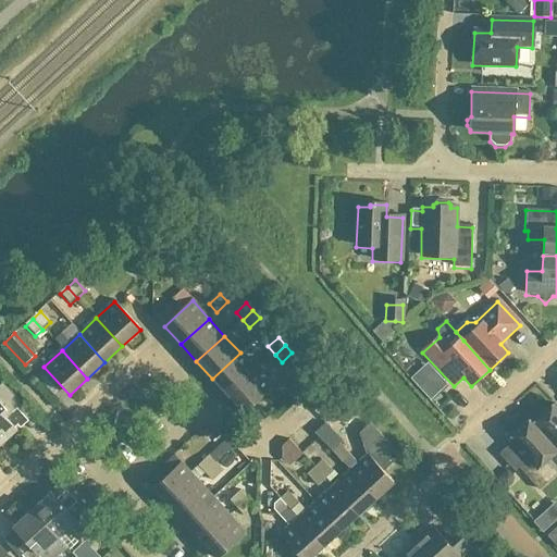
[(212,379),(227,396),(256,370),(240,353),(212,379)]
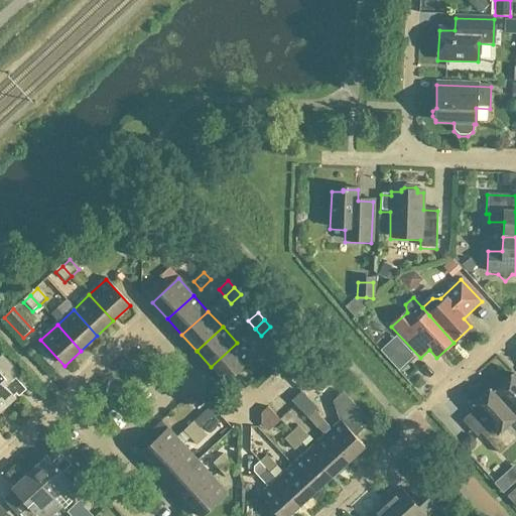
[(237,343),(211,367),(226,384),(252,360),(237,343)]
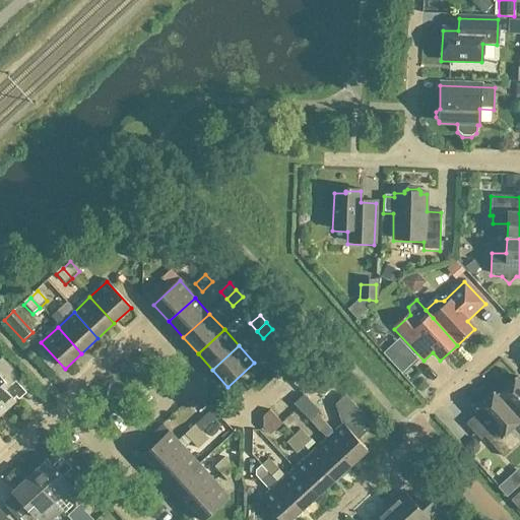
[(416,361),(407,350),(392,364),(401,374),(416,361)]
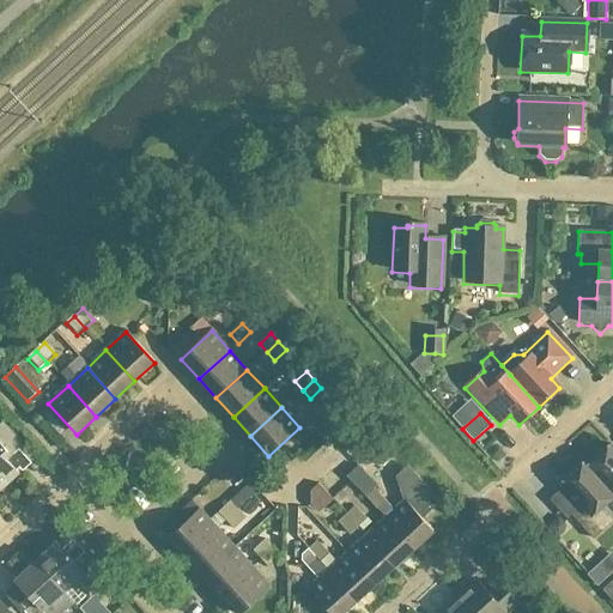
[(0,425),(0,489),(1,491),(18,475),(6,462),(22,448),(1,425),(0,425)]
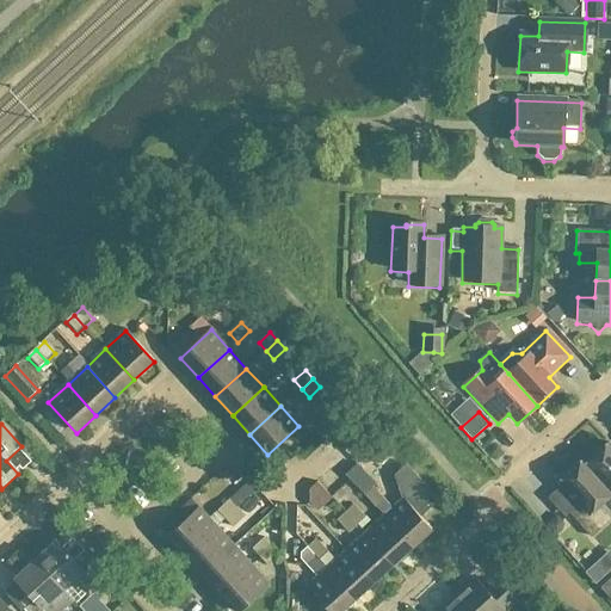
[(585,466),(610,495),(610,448),(608,445),(585,466)]
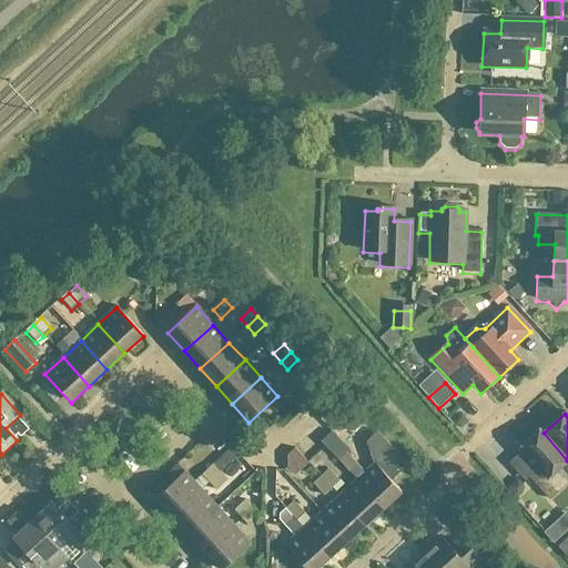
[(549,501),(566,485),(555,473),(567,460),(544,433),(541,429),(519,449),(538,470),(528,479),(549,501)]
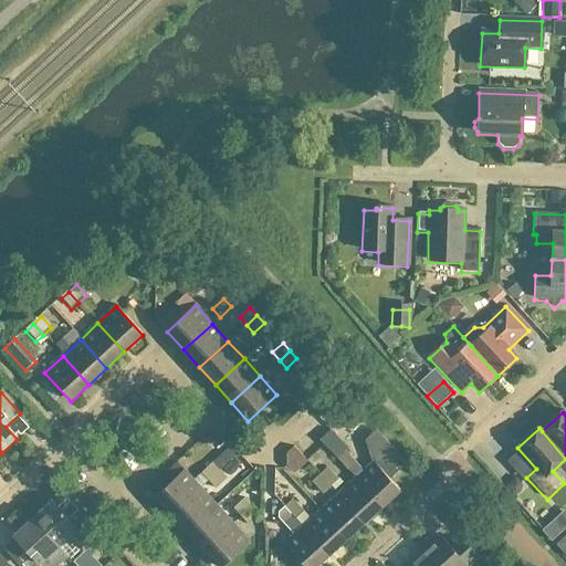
[(355,480),(381,509),(399,492),(389,481),(406,465),(376,431),(364,442),(373,464),(355,480)]
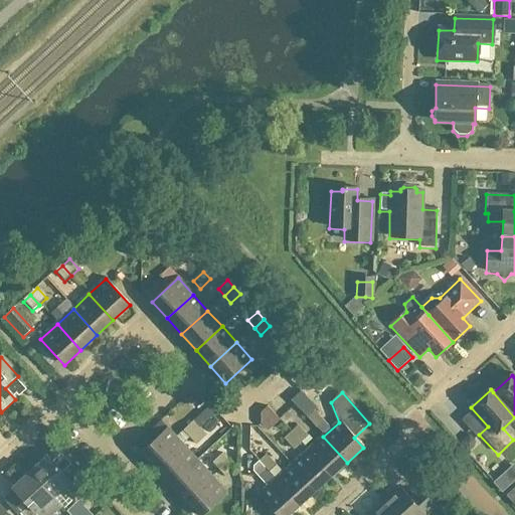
[(210,406),(183,433),(189,440),(199,431),(217,413),(210,406)]
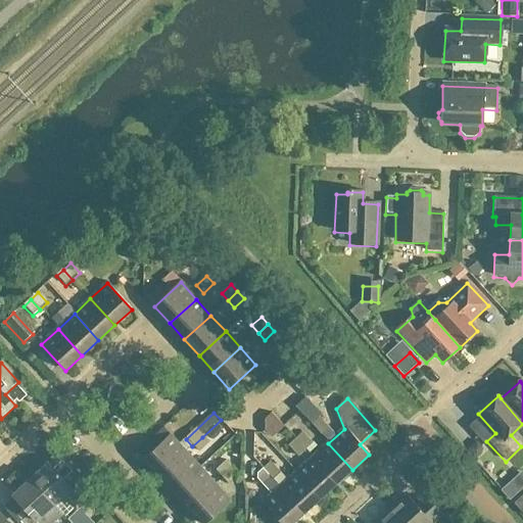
[(329,429),(320,419),(312,426),(321,436),(329,429)]
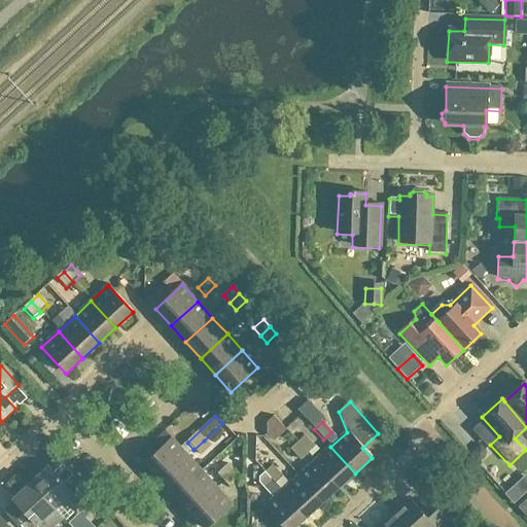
[(305,437),(297,444),(307,455),(315,448),(305,437)]
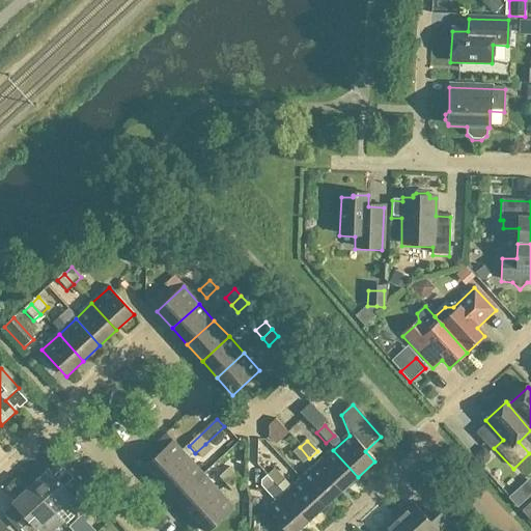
[(145,467),(161,484),(188,459),(172,442),(145,467)]
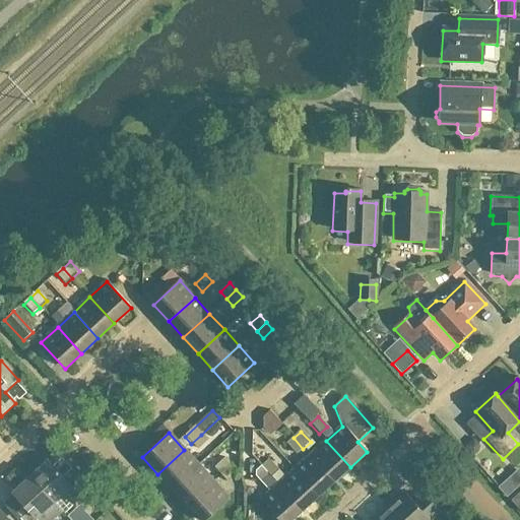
[(201,435),(191,444),(198,451),(208,442),(201,435)]
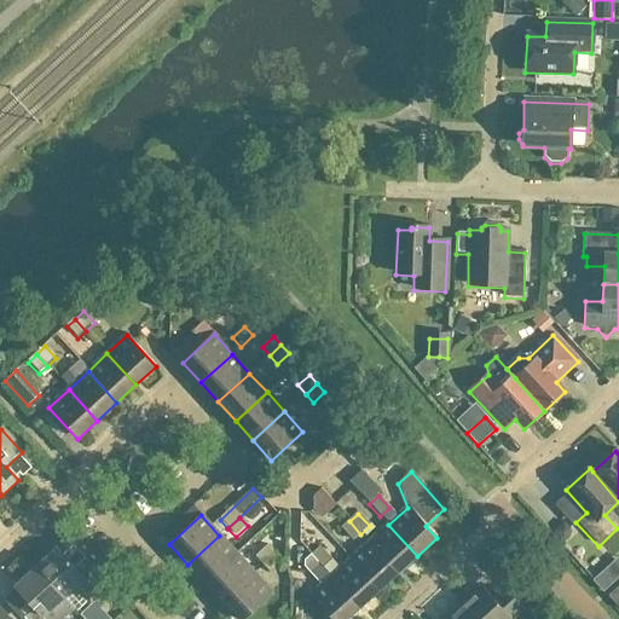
[(360,534),(350,521),(340,530),(352,542),(360,534)]
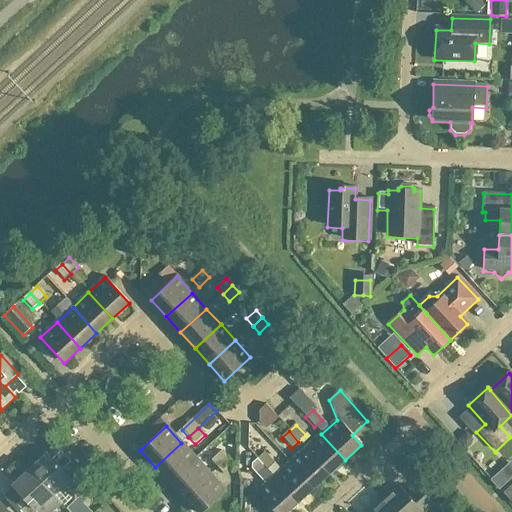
[(305,448),(329,474),(345,460),(321,434),(305,448)]
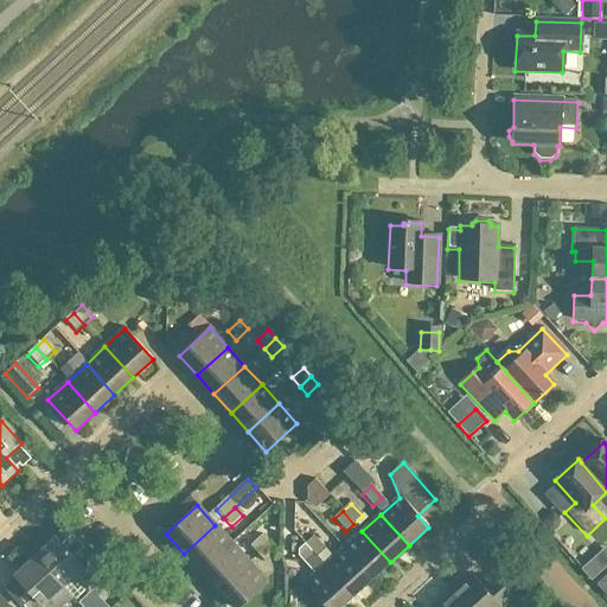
[(200,573),(232,544),(215,525),(184,554),(200,573)]
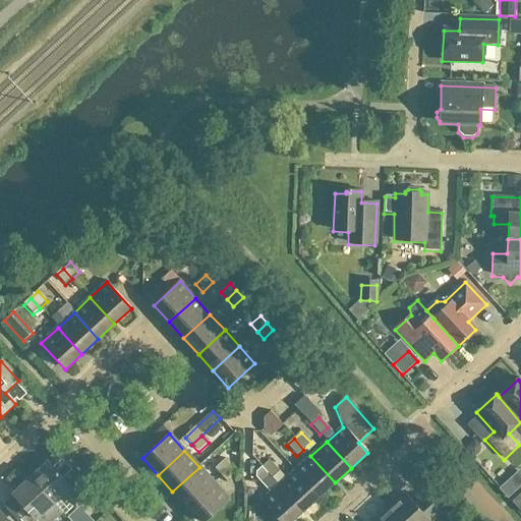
[(93,494),(57,454),(30,478),(53,504),(63,495),(75,509),(93,494)]
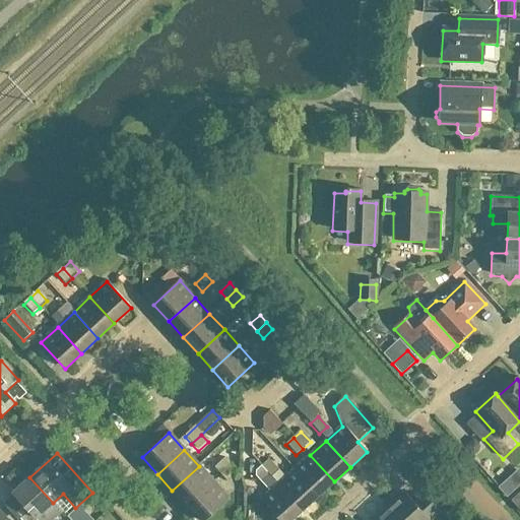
[(294,470),(318,497),(334,481),(310,455),(294,470)]
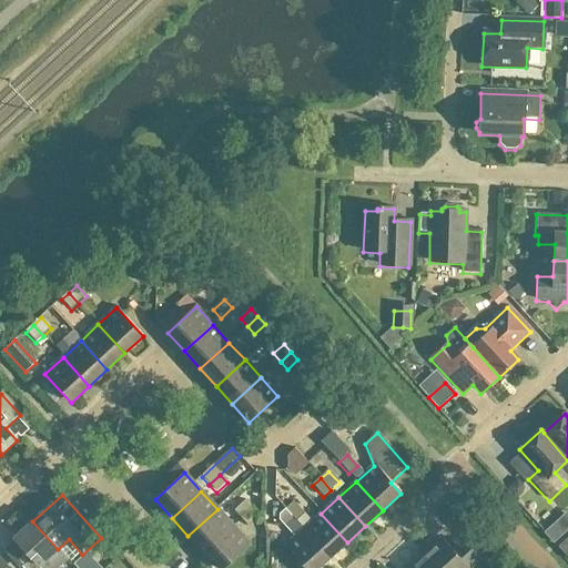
[(234,511),(241,519),(253,509),(245,501),(234,511)]
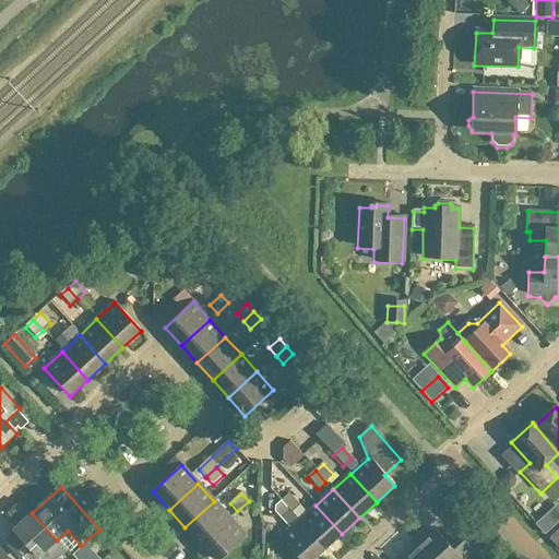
[(288,495),(281,502),(292,513),(299,507),(288,495)]
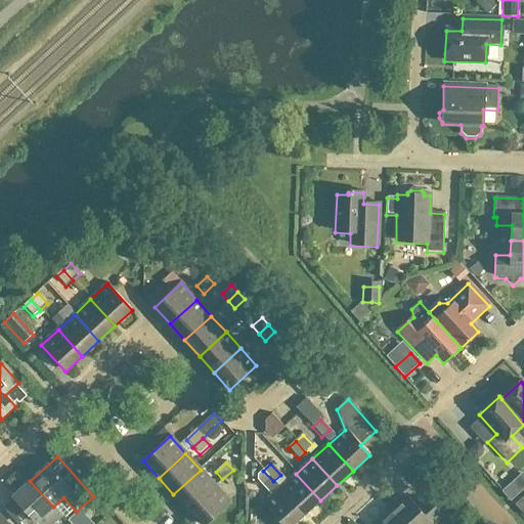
[(173,494),(188,511),(215,486),(201,470),(173,494)]
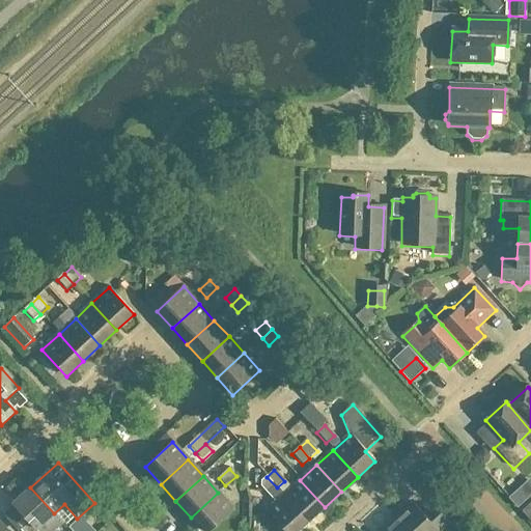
[(225,485),(232,494),(243,483),(236,476),(225,485)]
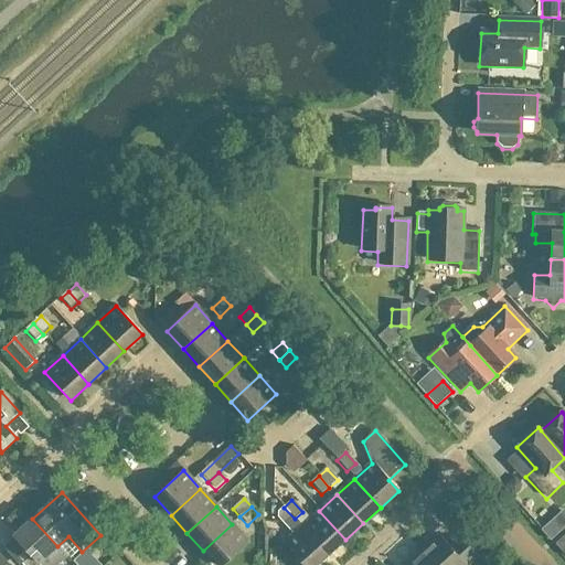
[(302,564),(317,564),(328,556),(301,528),(295,519),(284,508),(275,515),(294,535),(284,544),(302,564)]
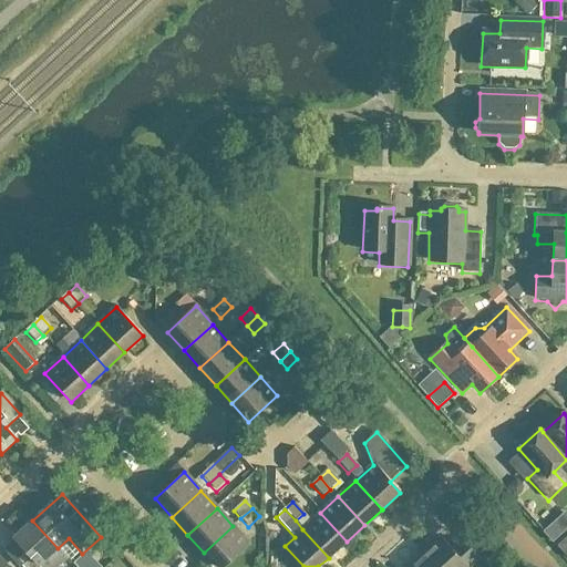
[(302,529),(329,558),(347,542),(320,513),(302,529)]
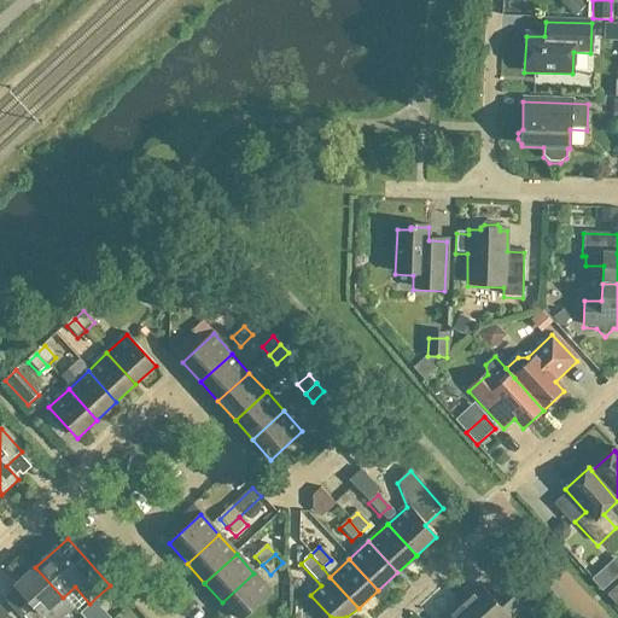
[(35,567),(15,587),(15,588),(34,608),(23,617),(62,617),(73,608),(63,598),(35,567)]
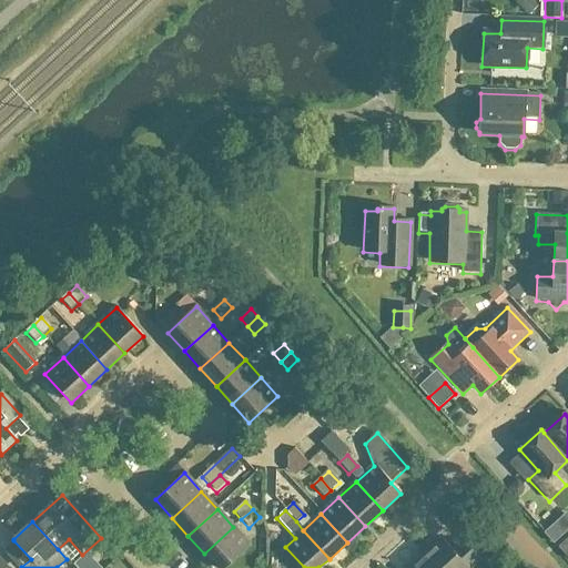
[(233,527),(204,554),(217,567),(224,567),(250,545),(241,535),(233,527)]
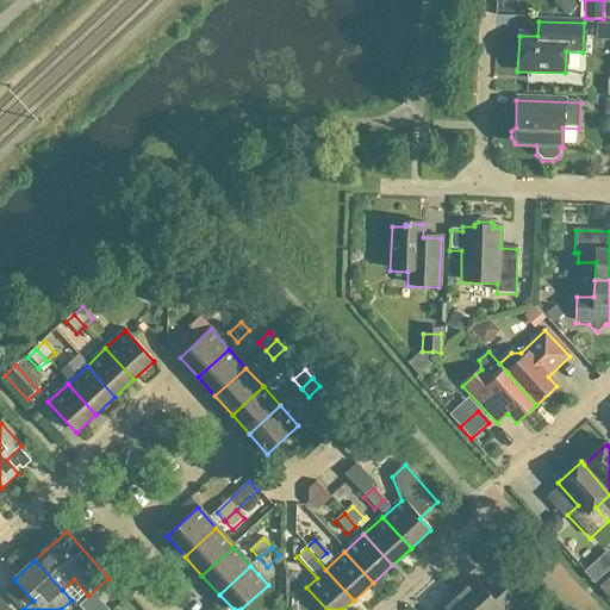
[(524,609),(498,582),(486,592),(474,579),(454,597),(466,609),(524,609)]
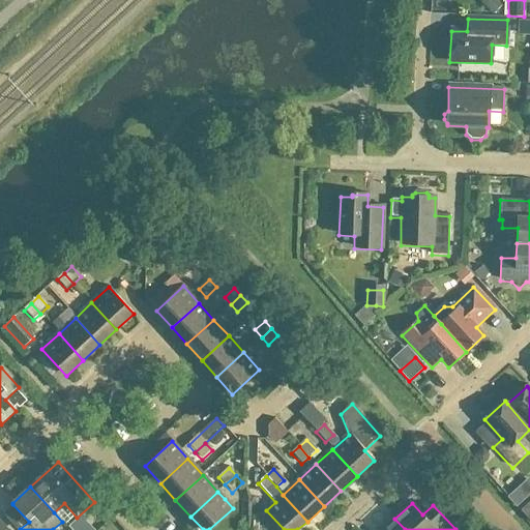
[(405,529),(394,519),(381,529),(405,529)]
